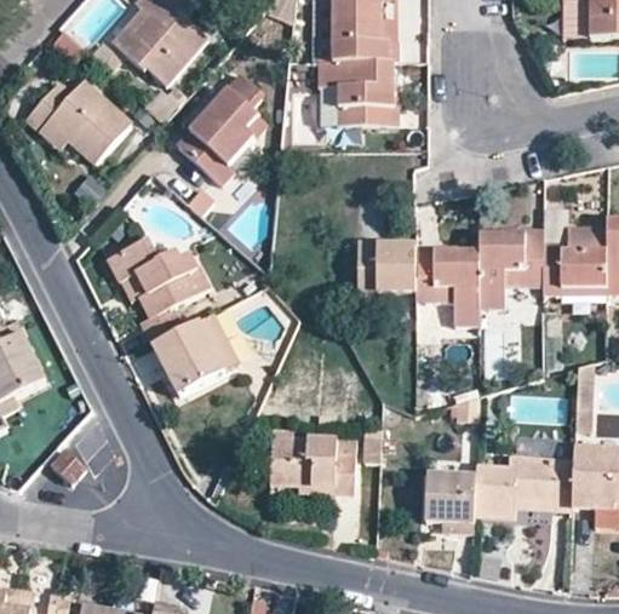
[(133,0),(139,7),(110,40),(143,69),(147,66),(166,84),(207,39),(165,0),(133,0)]
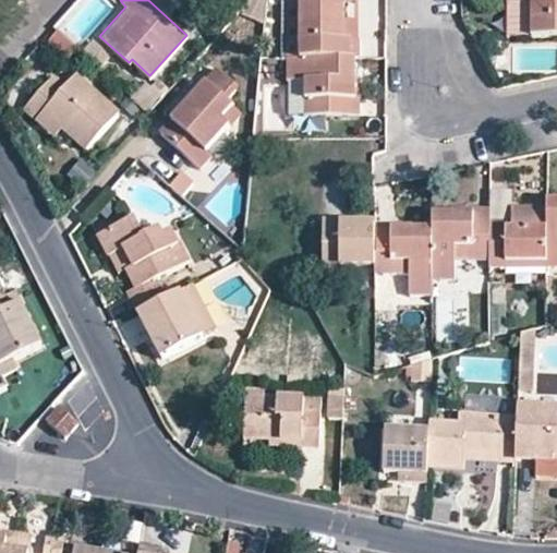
[(286,55),(298,55),(298,0),(286,0),(286,55)]
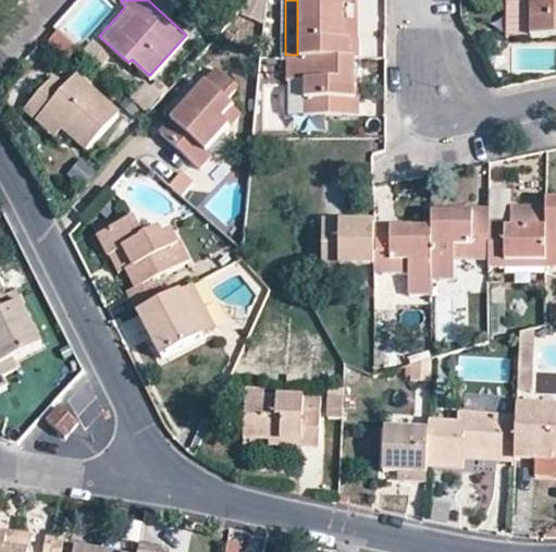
[(297,0),(297,54),(353,54),(358,54),(357,36),(349,36),(342,36),(342,15),(343,0),(297,0)]
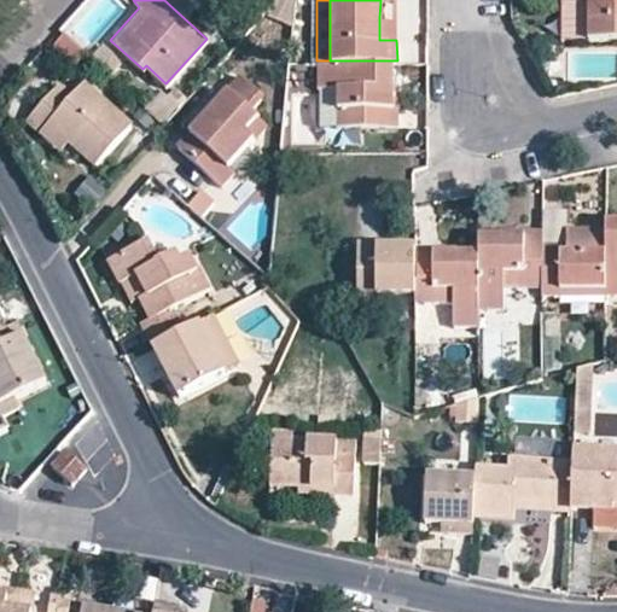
[(587,0),(587,16),(616,16),(616,0),(587,0)]
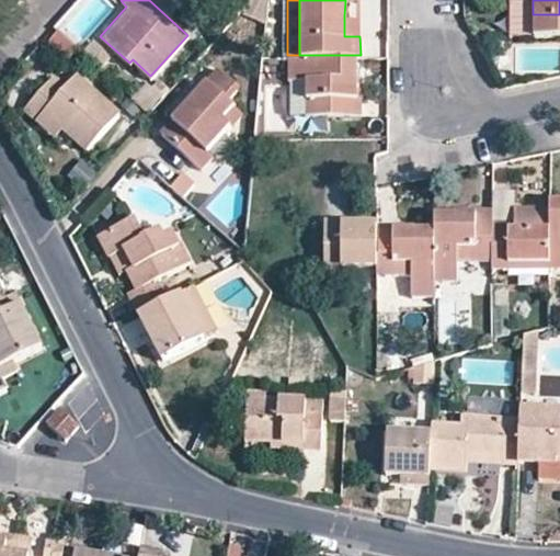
[(355,55),(299,55),(287,55),(286,76),(305,77),(305,111),(360,111),(361,94),(355,94),(356,75),(355,55)]
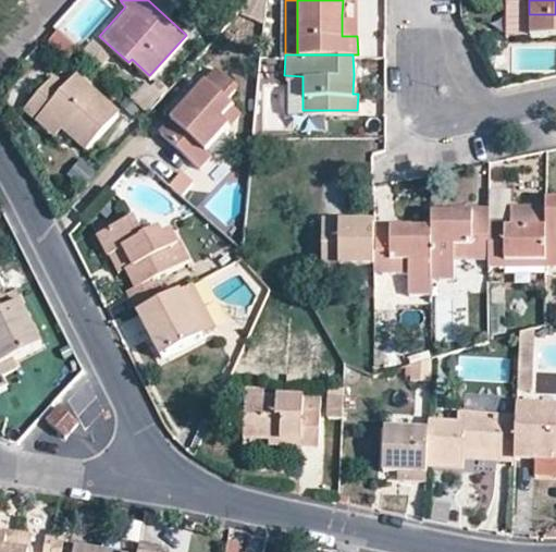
[(213,64),(157,127),(199,164),(209,152),(207,148),(238,111),(225,97),(236,85),(213,64)]
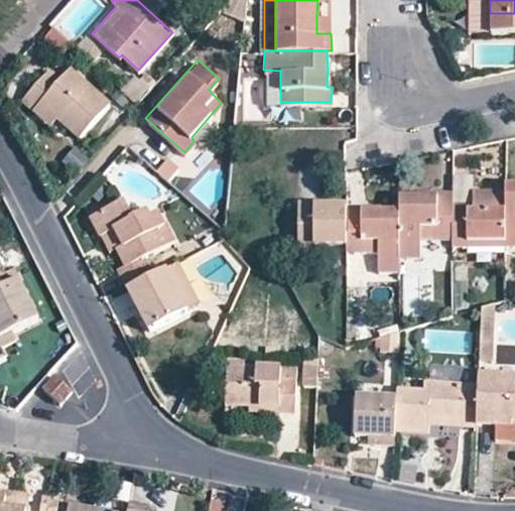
[(109,100),(71,65),(61,76),(49,66),(19,99),(31,109),(48,123),(54,117),(77,136),(109,100)]
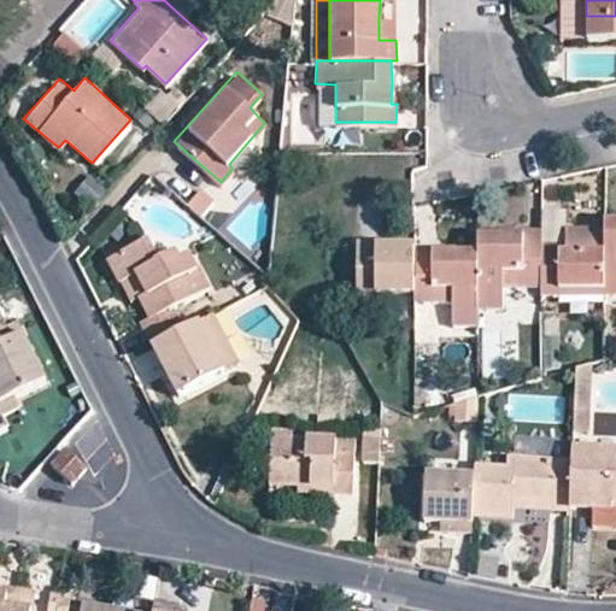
[(615,213),(603,213),(603,224),(603,283),(603,292),(615,292),(615,213)]
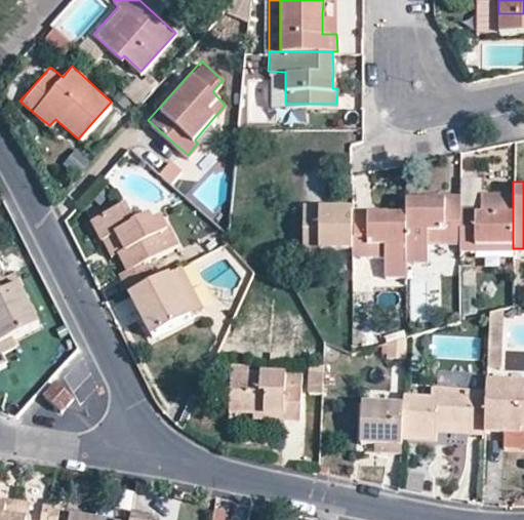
[(513,241),(513,191),(481,190),(481,201),(480,209),(458,209),(458,228),(458,240),(513,241)]
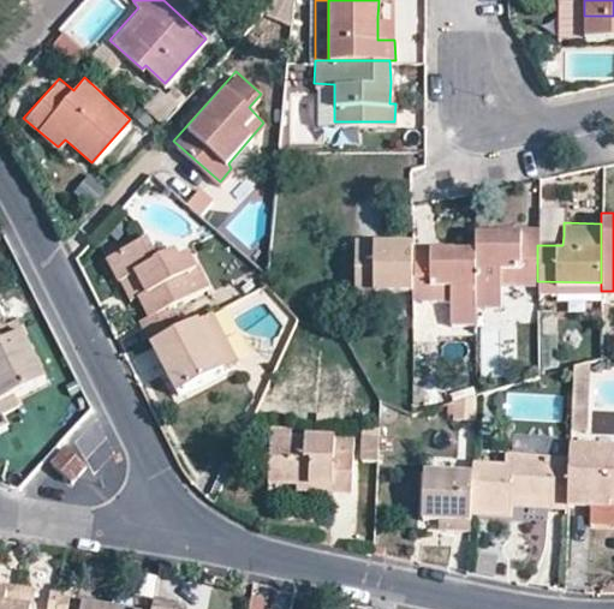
[(537,237),(538,224),(522,224),(522,228),(496,227),(474,228),(474,248),(474,304),(499,305),(500,280),(500,267),(537,267),(537,245),(537,237)]
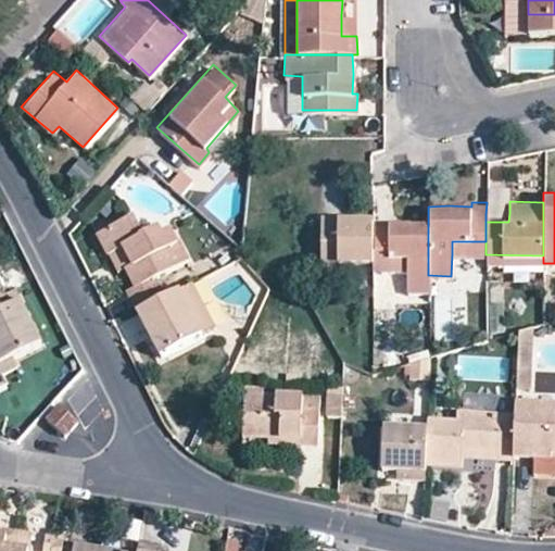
[(371,215),(352,215),(339,215),(340,210),(319,210),(317,263),(338,263),(338,255),(371,257),(371,215)]
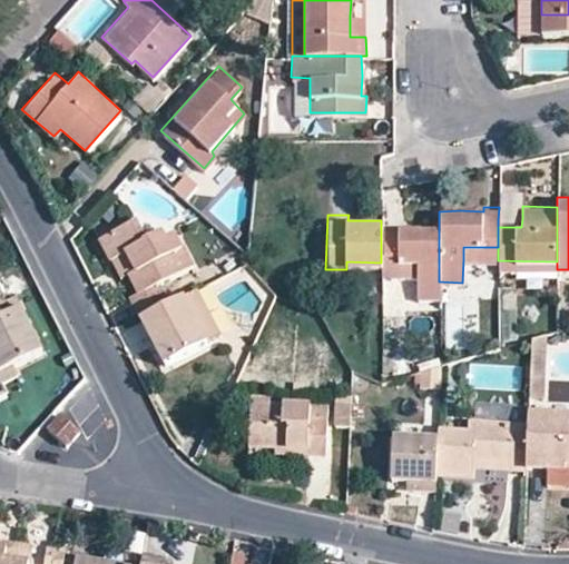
[(110,256),(125,249),(135,268),(127,271),(136,290),(160,279),(193,260),(184,243),(180,243),(174,231),(165,236),(159,228),(145,235),(135,218),(99,235),(108,257),(110,256)]
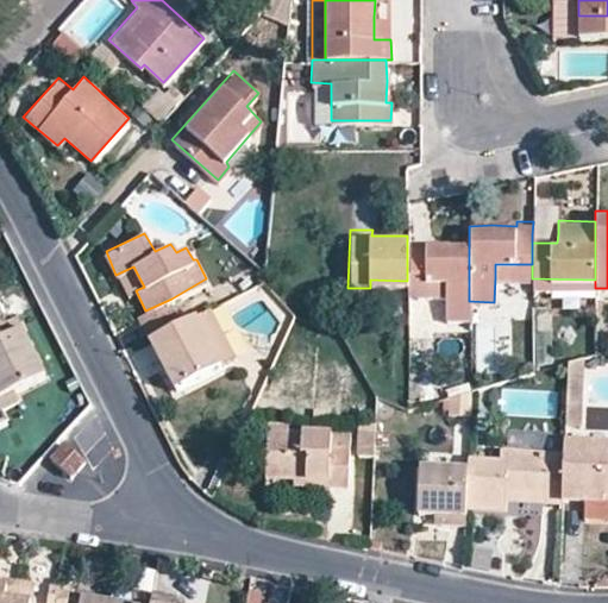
[(426,237),(407,236),(407,281),(446,282),(446,296),(445,319),(469,319),(469,301),(469,245),(447,244),(426,244),(426,237)]
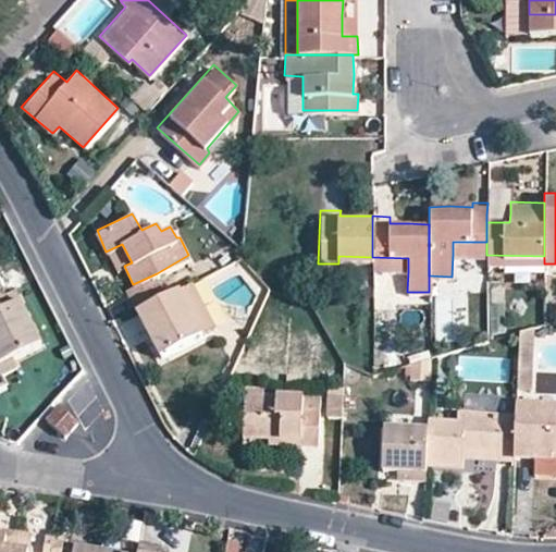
[(486,255),(486,242),(453,242),(453,254),(486,255)]
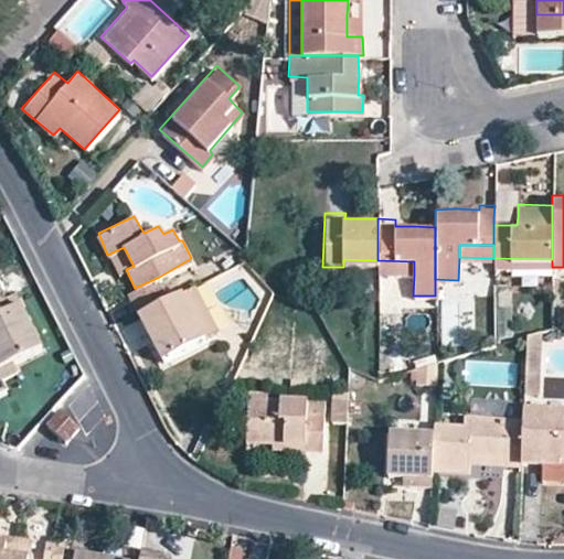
[(134,266),(124,247),(109,254),(119,273),(126,269),(134,266)]
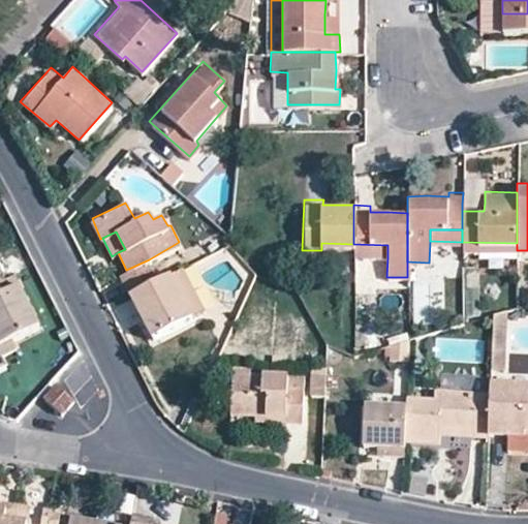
[(517,243),(462,242),(462,250),(517,250),(517,243)]
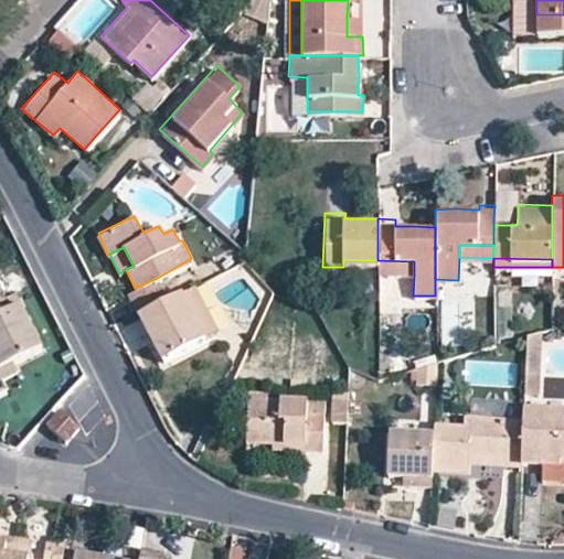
[(414,261),(378,260),(378,273),(414,275),(414,261)]
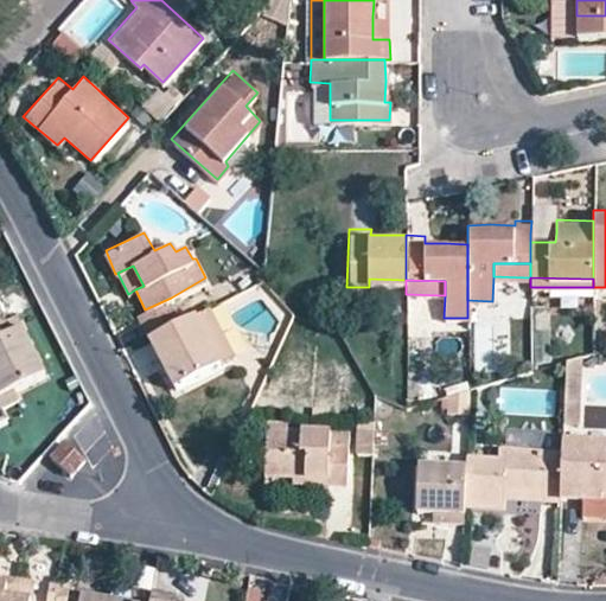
[(180,318),(171,298),(145,309),(136,314),(147,336),(180,318)]
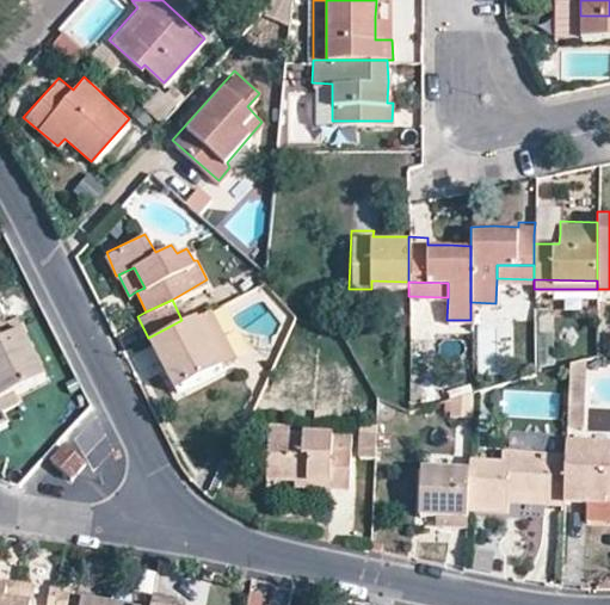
[(236,355),(210,306),(196,313),(222,362),(236,355)]
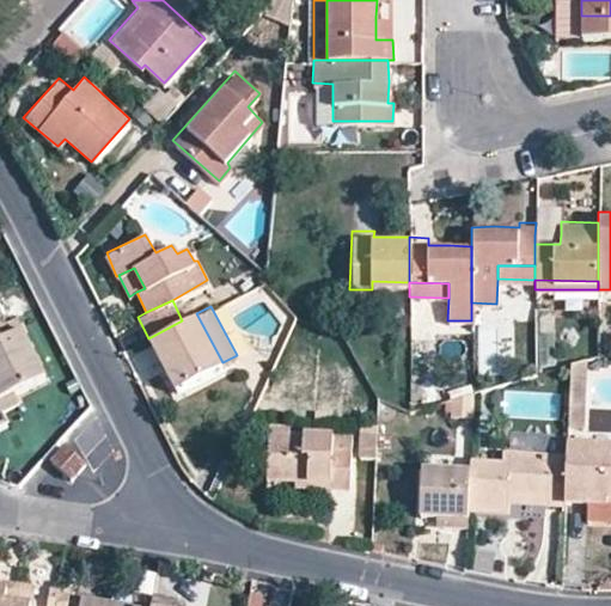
[(0,399),(13,392),(47,377),(24,330),(13,336),(6,322),(0,308),(0,399)]
